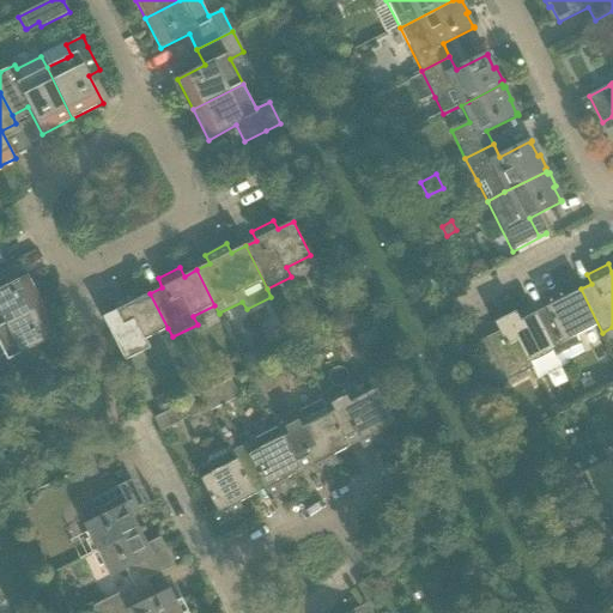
[(0,326),(42,305),(28,275),(0,289),(0,326)]
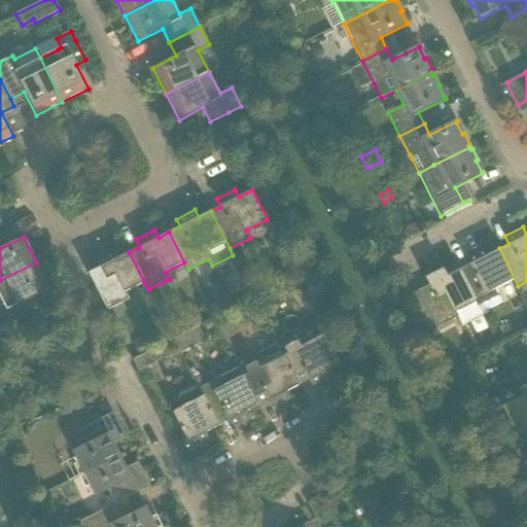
[(468,265),(458,269),(478,307),(483,304),(498,295),(495,288),(514,279),(517,286),(518,286),(499,248),(487,254),(483,247),(464,256),(468,265)]
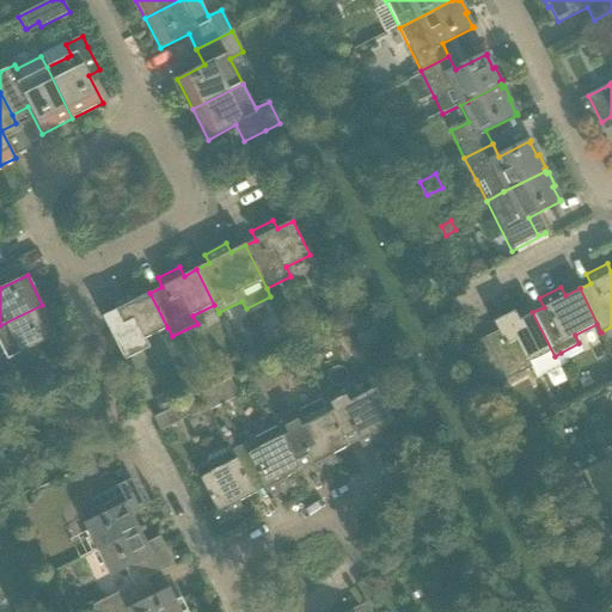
[(167,328),(150,293),(136,299),(133,291),(110,301),(115,311),(102,317),(123,360),(150,348),(145,338),(167,328)]
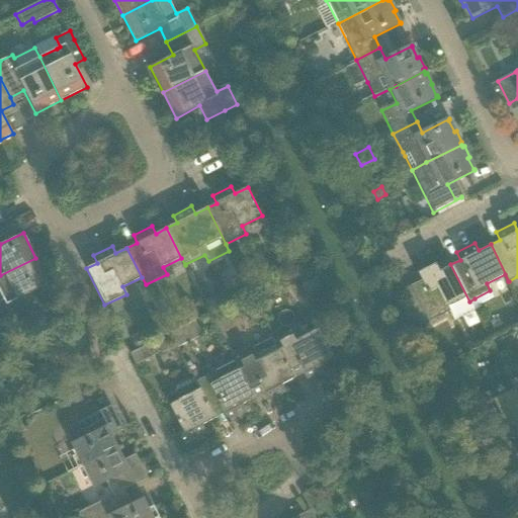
[(35,258),(0,275),(0,292),(4,300),(0,301),(0,324),(1,325),(32,309),(25,295),(49,283),(35,258)]
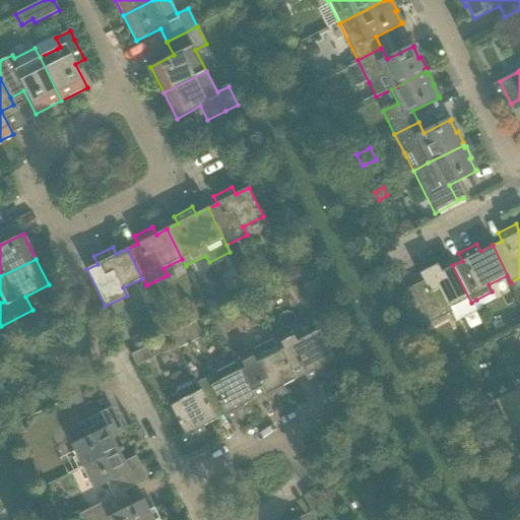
[(471,303),(452,265),(441,271),(437,264),(418,273),(421,281),(411,286),(411,287),(430,323),(452,312),(456,321),(475,312),(471,303)]
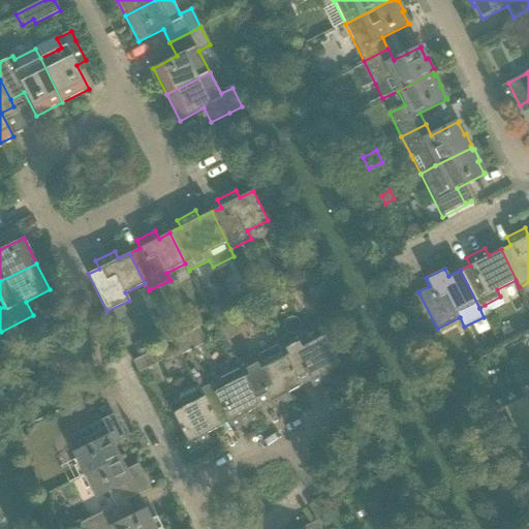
[(418,291),(407,298),(408,301),(428,340),(440,334),(437,329),(418,292),(418,291)]
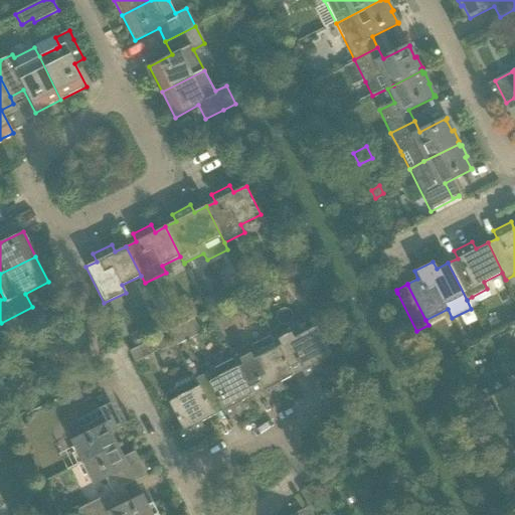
[(264,288),(253,293),(259,303),(269,298),(264,288)]
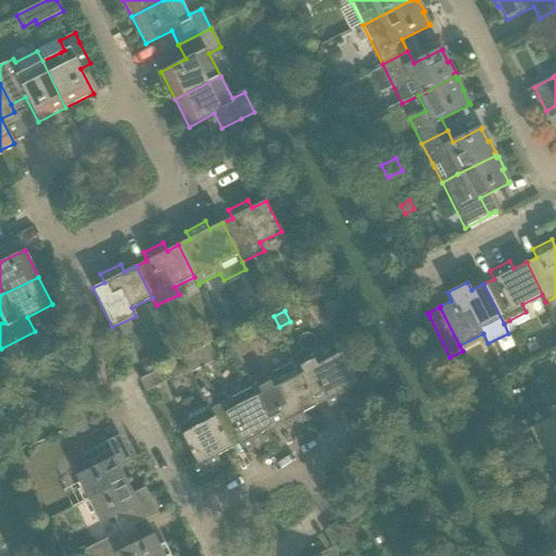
[(509,320),(504,324),(508,333),(515,330),(509,320)]
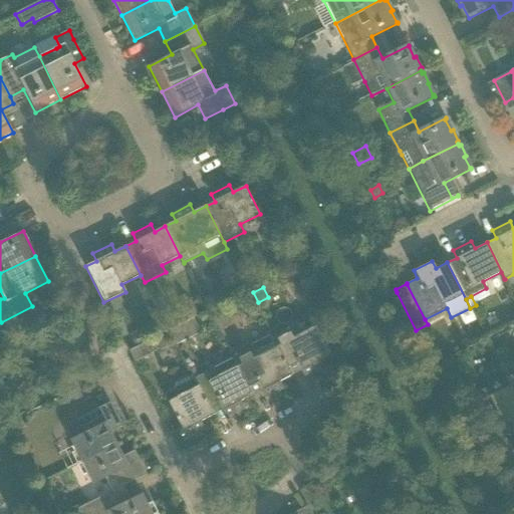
[(294,328),(274,338),(292,375),(302,370),(306,377),(324,368),(320,361),(333,354),(318,325),(298,336),(294,328)]
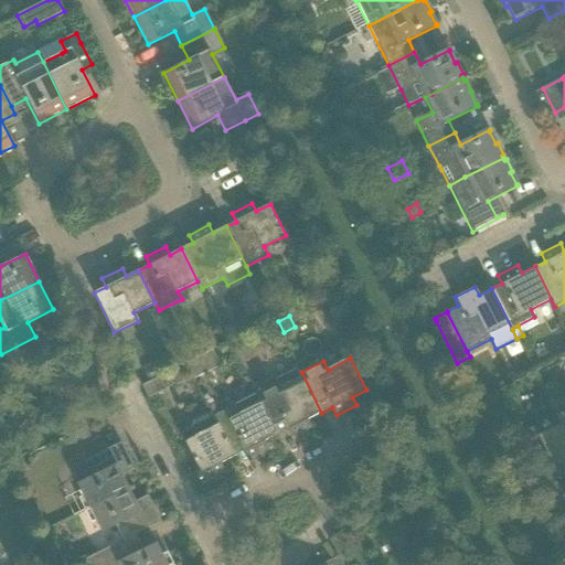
[(194,359),(187,363),(194,379),(202,374),(194,359)]
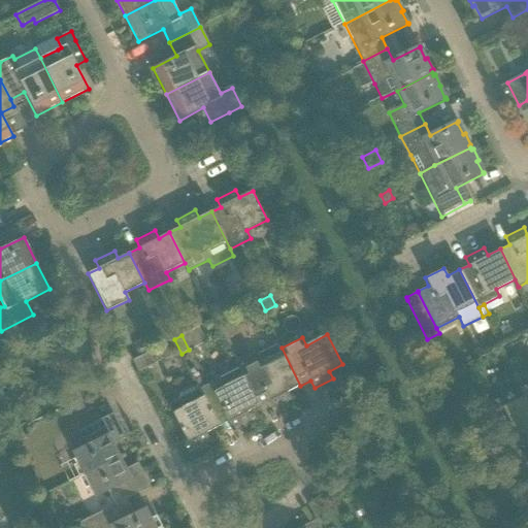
[(170,343),(159,350),(163,359),(174,353),(170,343)]
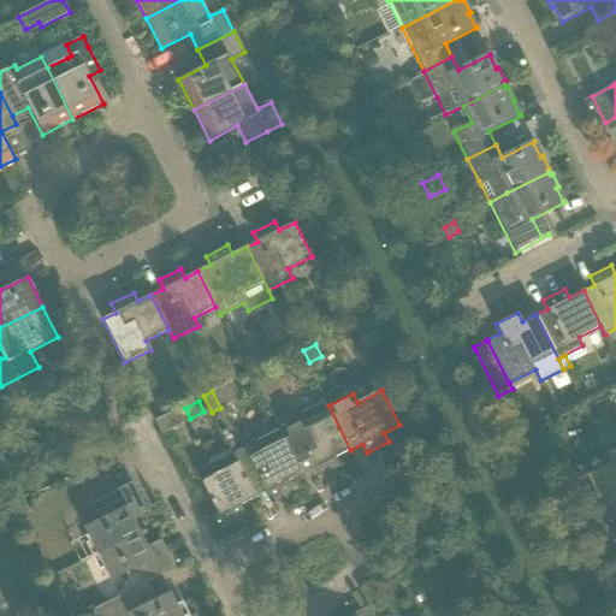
[(304,418),(280,430),(303,474),(314,468),(319,477),(342,466),(337,456),(350,450),(329,406),(327,407),(325,402),(302,413),(304,418)]
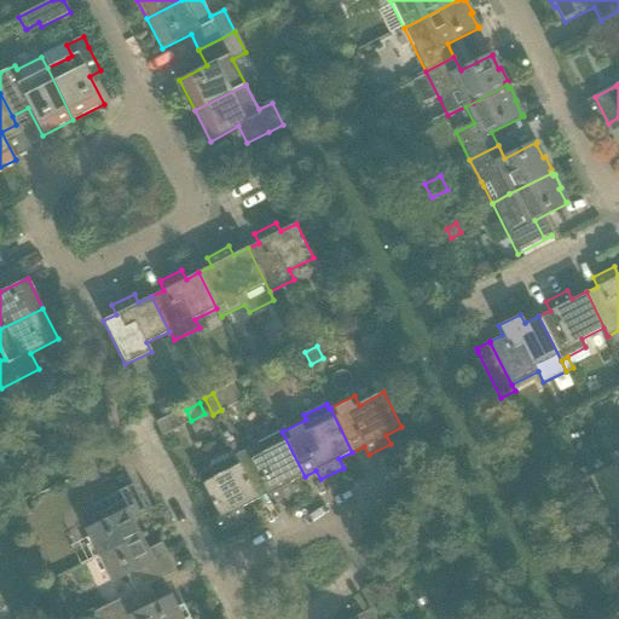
[(155,423),(162,437),(190,422),(184,409),(155,423)]
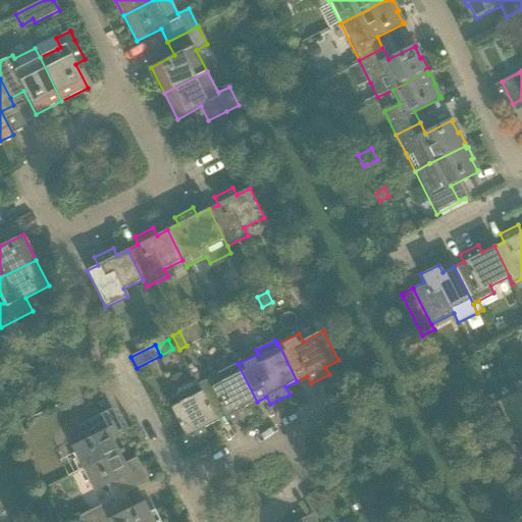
[(218,374),(198,384),(216,422),(226,416),(230,424),(238,420),(249,415),(245,407),(257,402),(242,371),(239,366),(238,364),(218,374)]
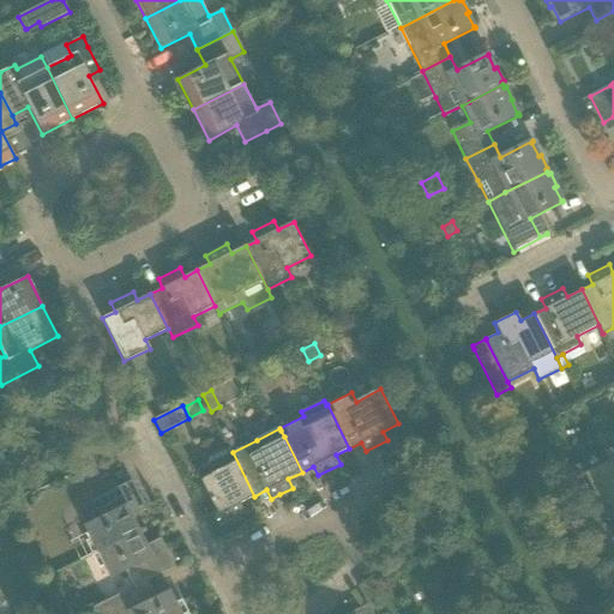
[(613,445),(603,451),(613,471),(613,445)]
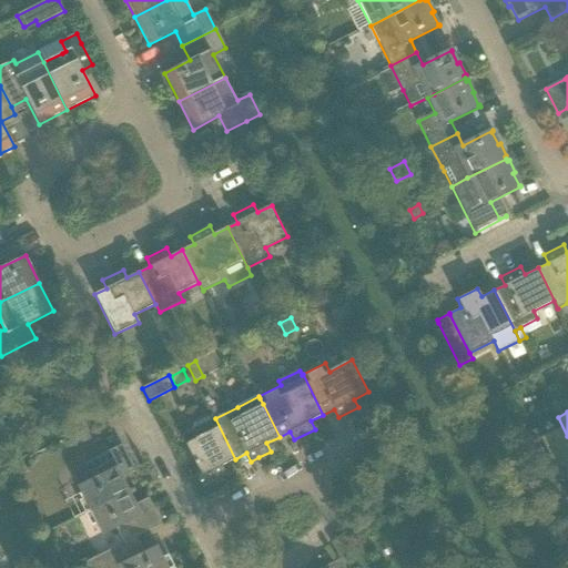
[(235,459),(215,418),(214,418),(212,415),(196,424),(194,429),(182,435),(206,484),(226,474),(223,465),(235,459)]
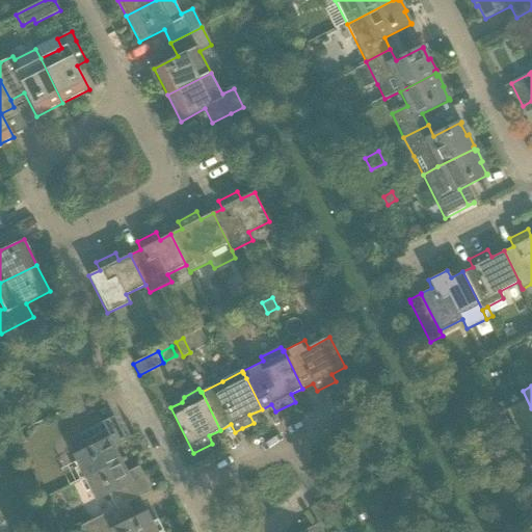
[(531,433),(531,408),(523,391),(522,392),(526,399),(507,408),(503,401),(481,411),(501,450),(511,445),(515,453),(531,444),(531,439),(530,435),(531,433)]
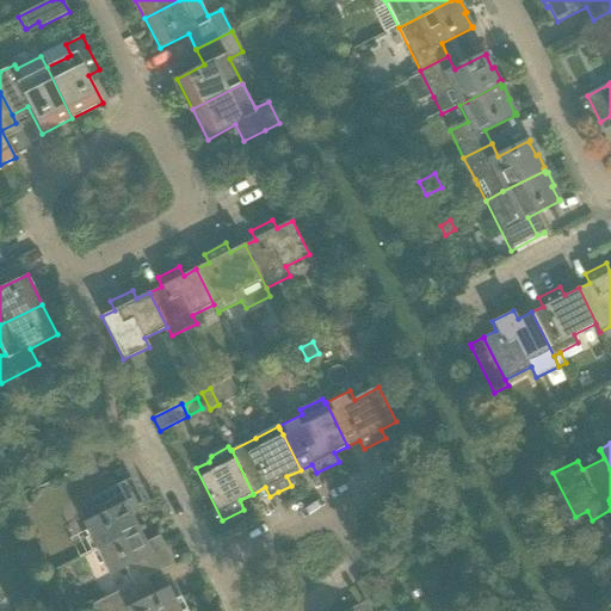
[(91,462),(74,470),(76,476),(80,481),(97,473),(93,467),(91,462)]
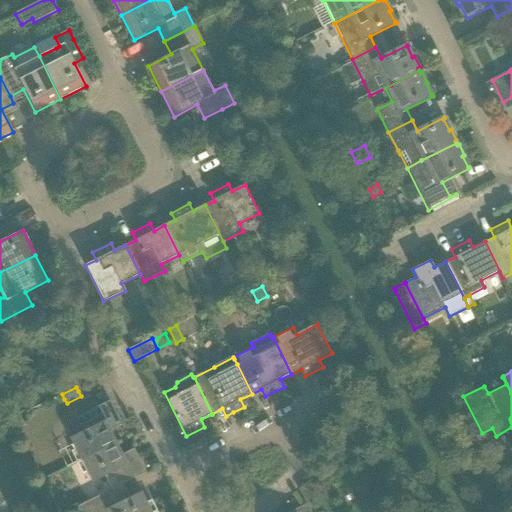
[(83,432),(70,439),(80,460),(117,442),(112,433),(110,430),(107,424),(118,419),(109,401),(92,410),(76,418),(83,432)]
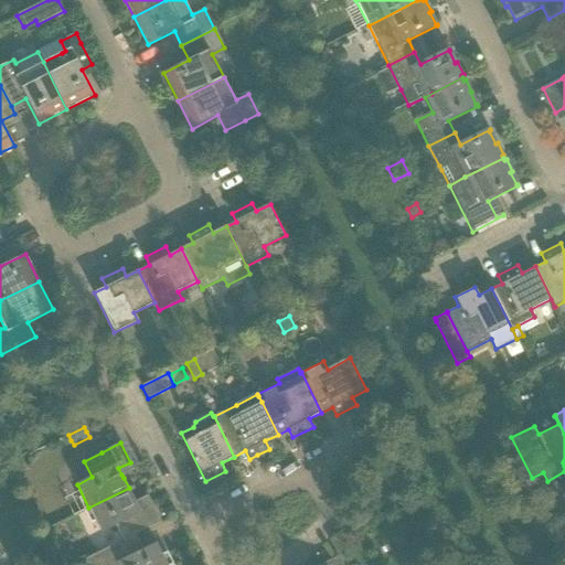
[(129,488),(88,508),(100,531),(102,534),(107,531),(116,526),(118,531),(123,541),(124,541),(137,533),(142,531),(160,522),(151,503),(139,509),(136,502),(135,500),(129,488)]
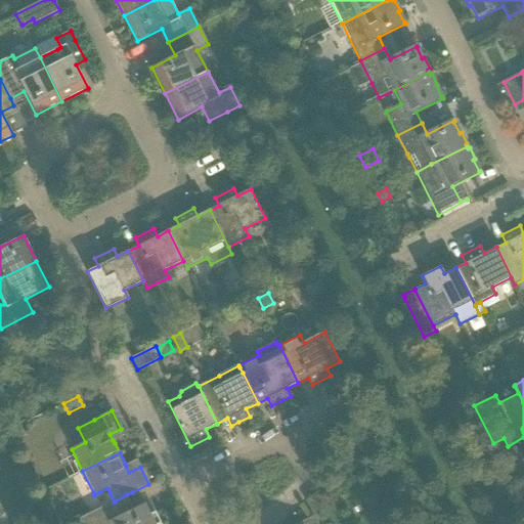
[(90,514),(78,520),(79,523),(155,523),(144,503),(134,508),(121,515),(115,501),(114,501),(90,514)]
